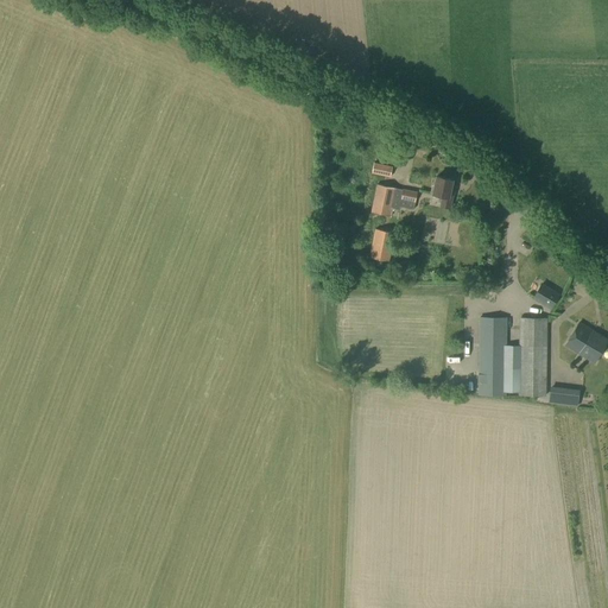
[(391,177),(393,166),(374,163),(372,173),(391,177)]
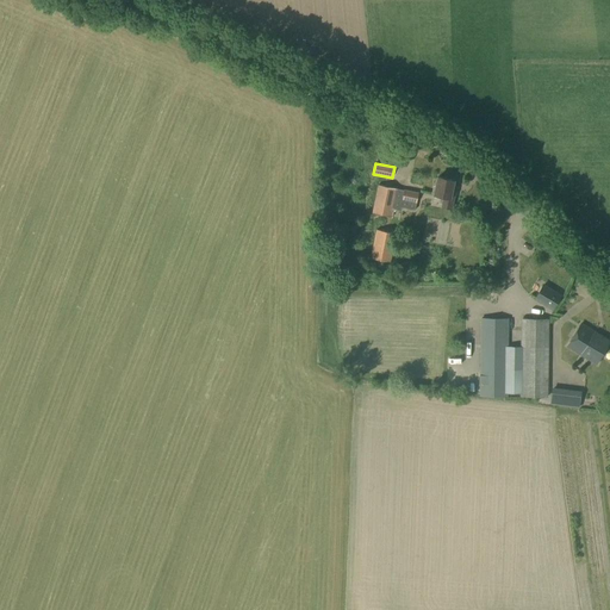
[(450,210),(455,190),(452,190),(454,181),(437,178),(434,195),(443,198),(441,207),(450,210)]
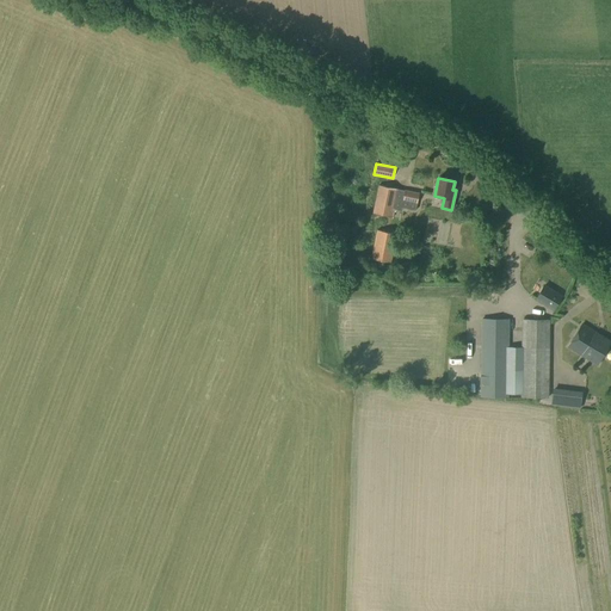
[(415,211),(419,193),(378,185),(372,214),(397,218),(399,211),(402,211),(402,208),(415,211)]
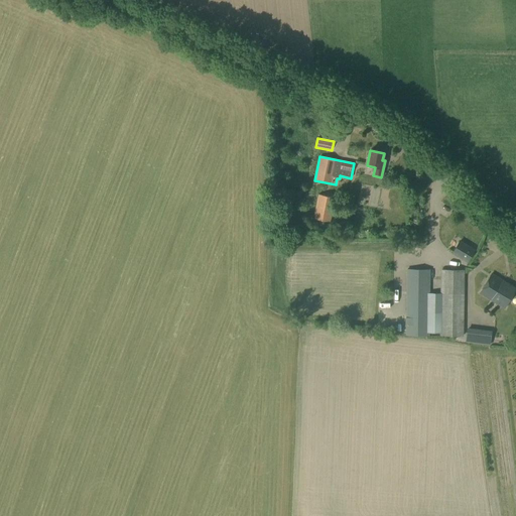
[(331,222),(336,197),(318,194),(313,218),(331,222)]
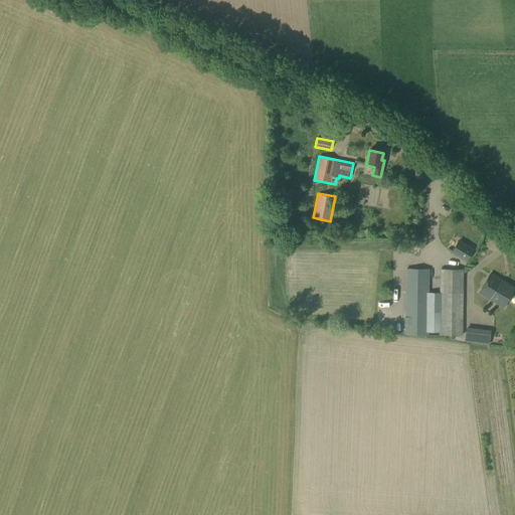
[(467,261),(473,248),(458,240),(452,251),(467,261)]
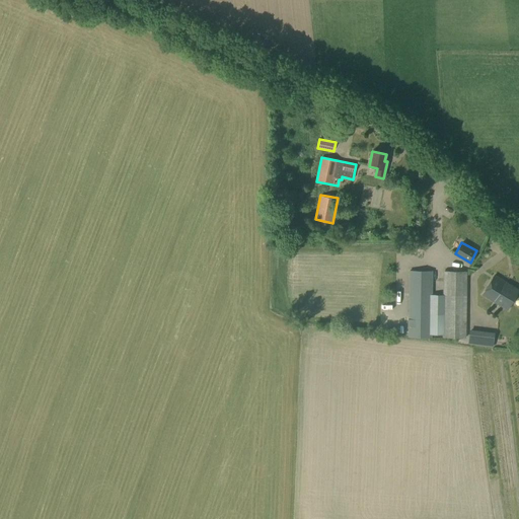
[(432,338),(432,271),(410,271),(409,338),(432,338)]
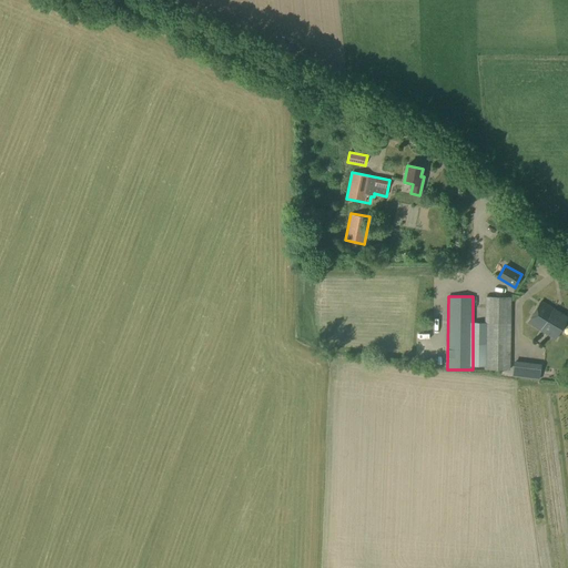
[(510,369),(511,297),(486,296),(485,369),(510,369)]
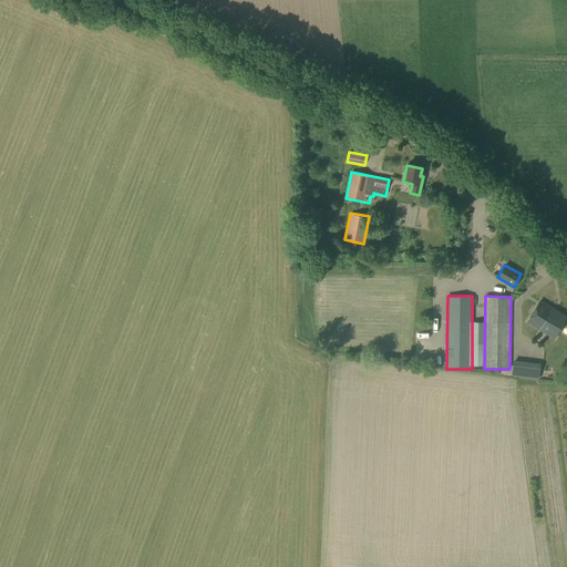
[(554,339),(566,318),(540,301),(527,322),(554,339)]
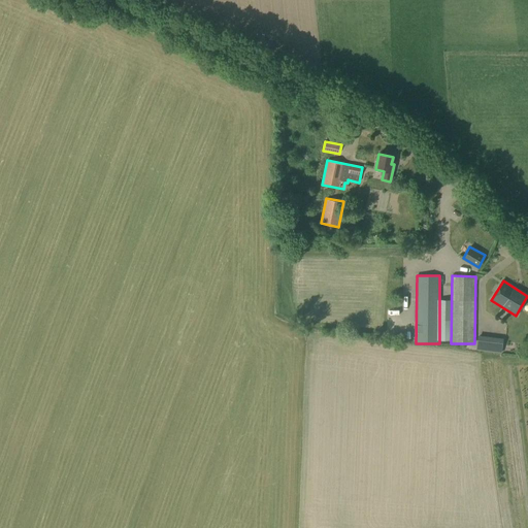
[(501,354),(503,338),(477,335),(476,351),(501,354)]
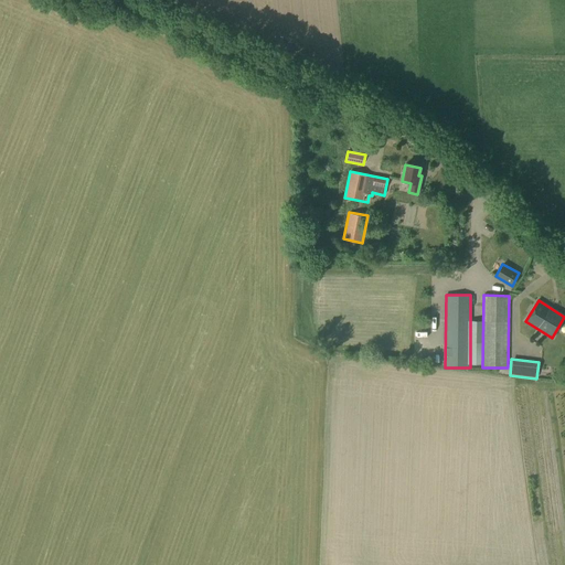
All buildings are outlined.
